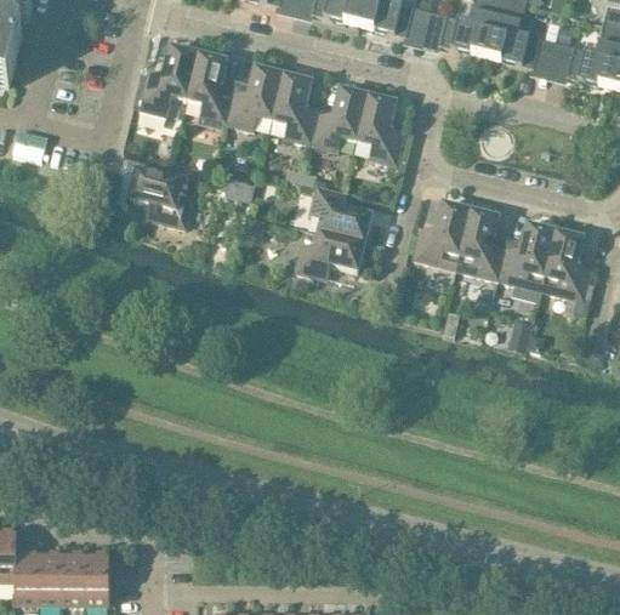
[(16,34),(24,0),(0,0),(0,86),(7,89),(21,34),(16,34)]
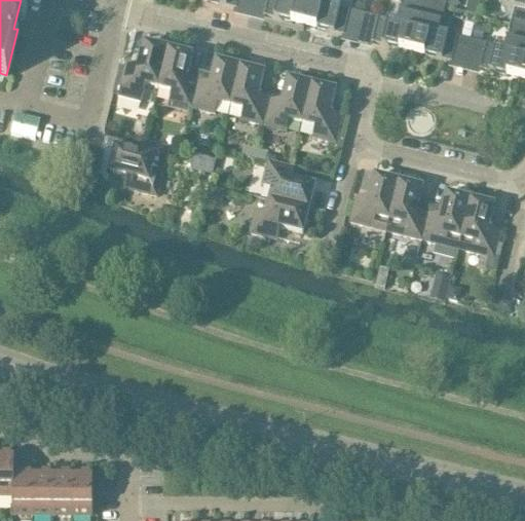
[(302,23),(307,0),(265,0),(262,12),(302,23)]
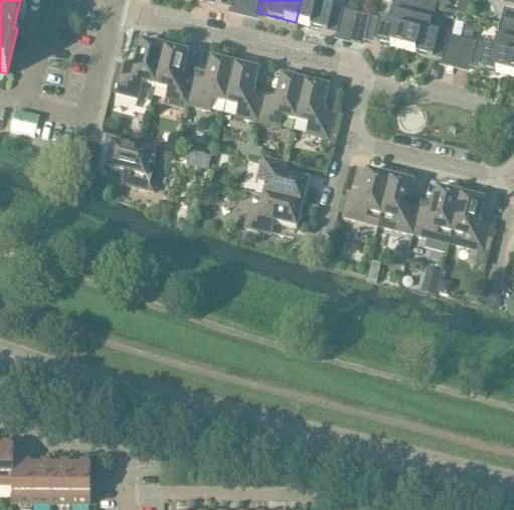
[(341,7),(323,2),(323,0),(301,0),(296,22),(335,31),(341,7)]
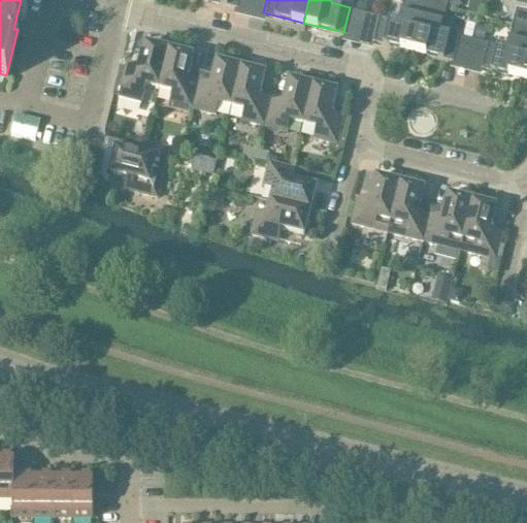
[(412,50),(424,0),(401,0),(397,19),(377,13),(371,39),(412,50)]
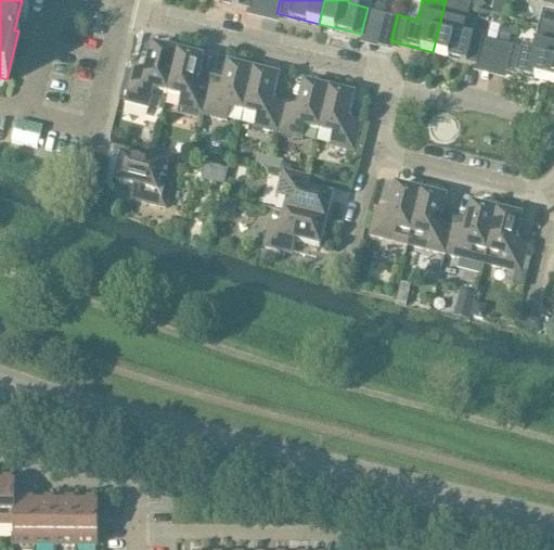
[(481,36),(462,30),(467,4),(450,0),(446,0),(433,52),(475,62),(481,36)]
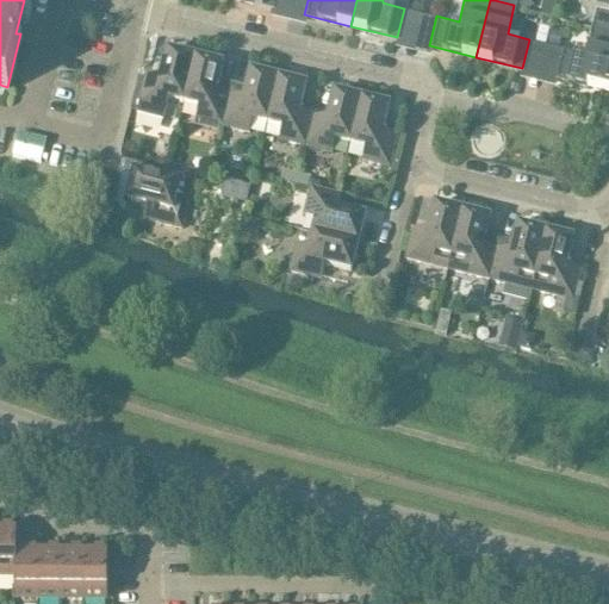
[(608,29),(608,0),(596,0),(590,24),(608,29)]
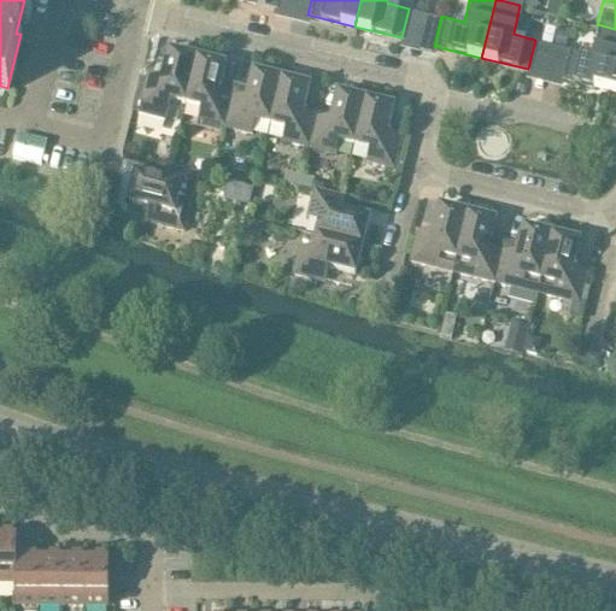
[(608,89),(615,53),(615,29),(597,24),(590,53),(568,47),(561,77),(608,89)]
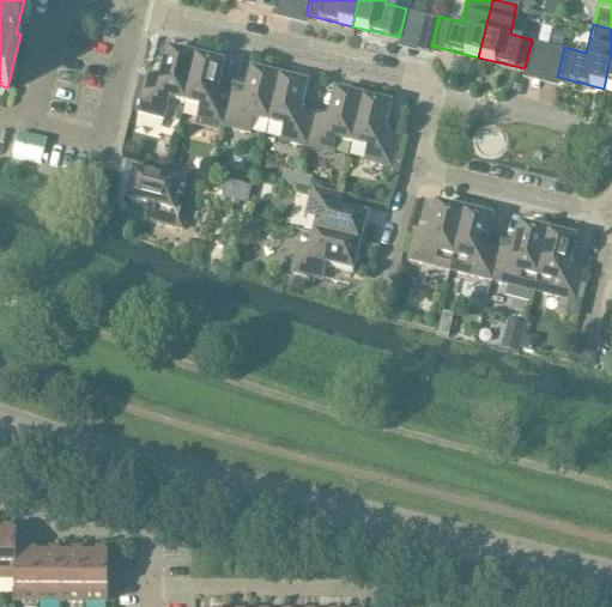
[(553,25),(550,40),(561,42),(564,28),(553,25)]
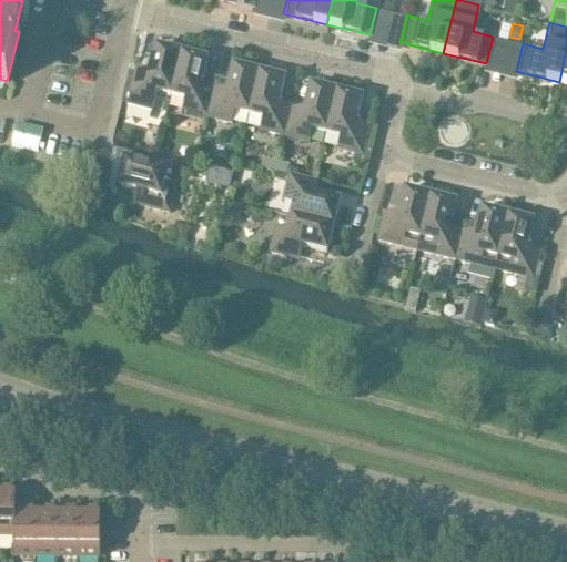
[(128,94),(125,102),(151,109),(153,100),(155,89),(170,92),(180,51),(154,44),(148,69),(134,65),(128,94)]
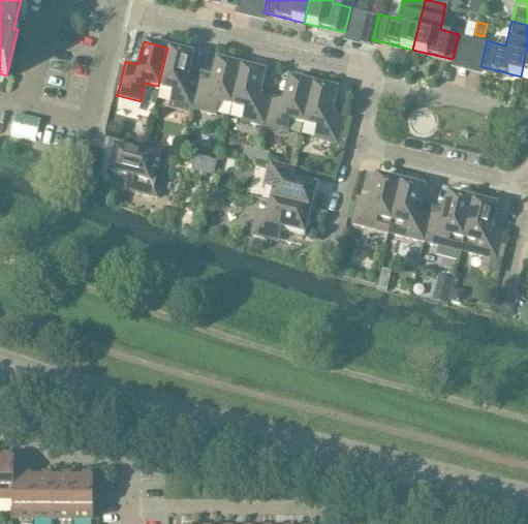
[(197,80),(186,76),(191,53),(167,48),(158,86),(171,89),(167,100),(191,105),(197,80)]
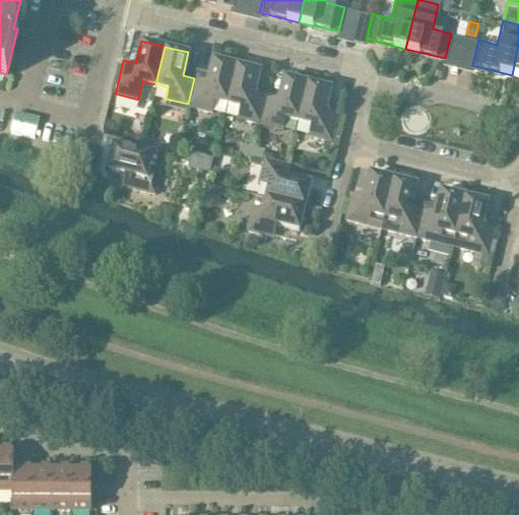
[(226,102),(236,64),(211,58),(206,80),(194,78),(188,104),(210,110),(213,99),(226,102)]
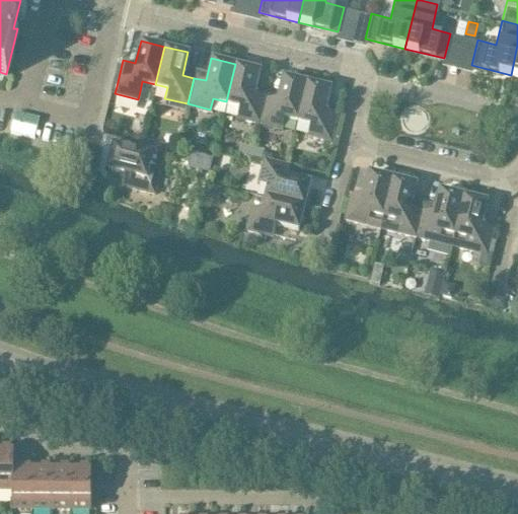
[(265,95),(252,92),(259,70),(235,64),(226,101),(238,104),(235,116),(259,121),(265,95)]
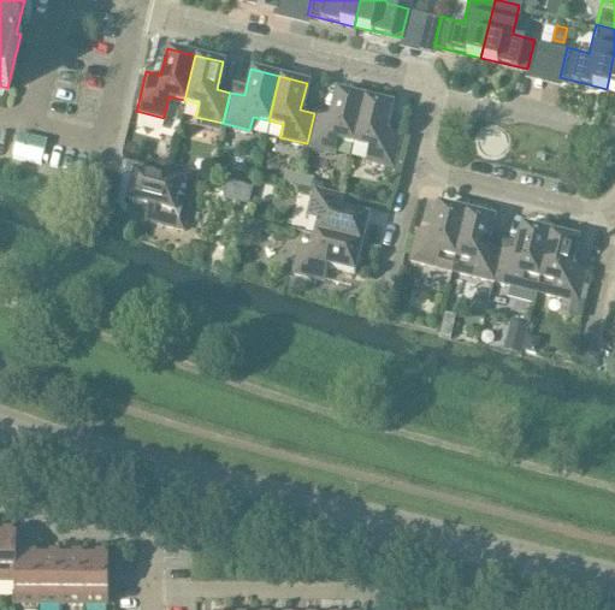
[(352,141),(364,96),(335,89),(329,117),(314,113),(307,143),(333,150),(337,137),(352,141)]
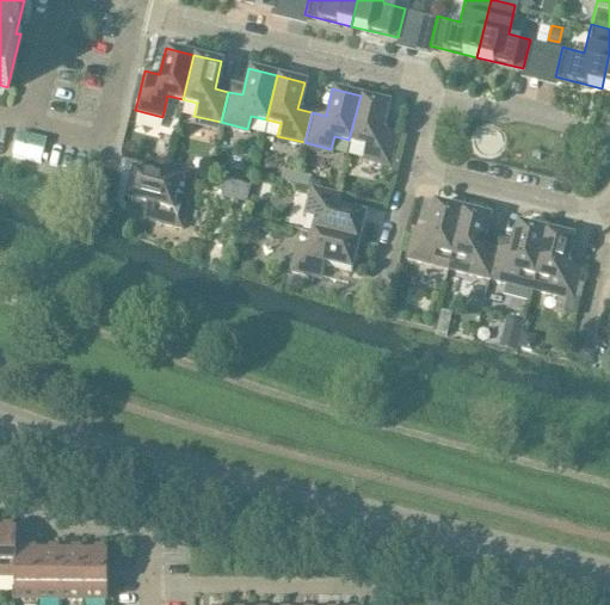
[(395,133),(381,129),(388,103),(361,96),(349,140),(364,144),(361,156),(388,164),(395,133)]
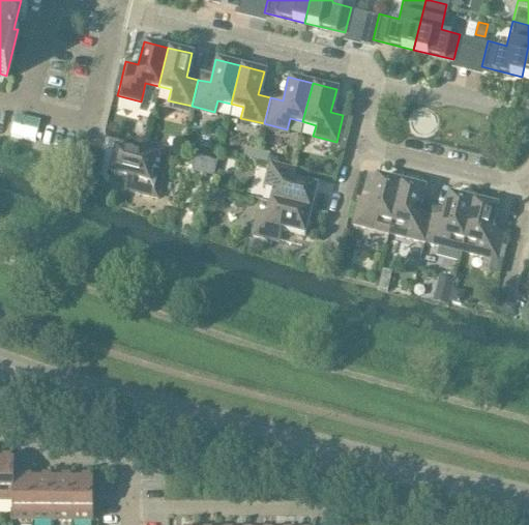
[(163,169),(168,146),(142,140),(141,141),(135,139),(133,150),(115,146),(110,171),(126,175),(123,186),(155,195),(163,169)]
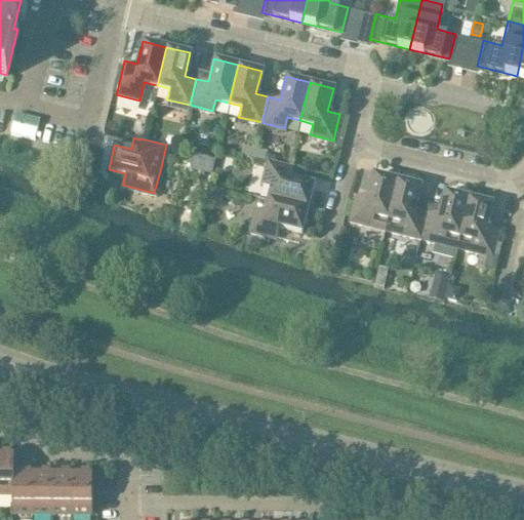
[(312,183),(289,177),(292,165),(267,159),(260,182),(272,185),(268,197),(307,206),(312,183)]
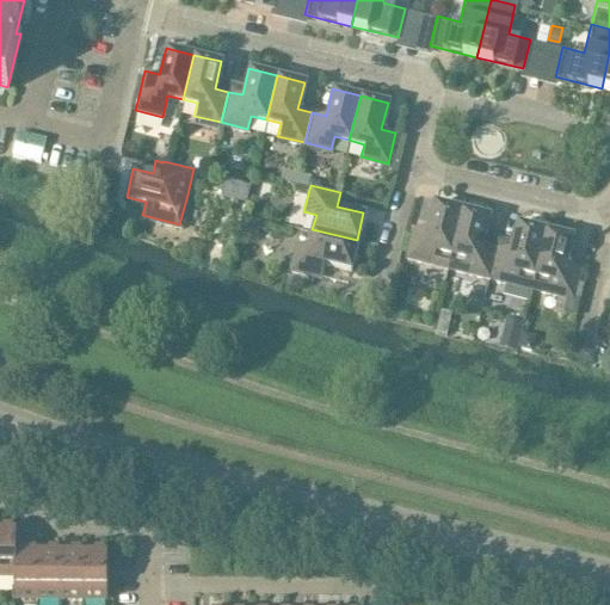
[(447,265),(461,209),(433,202),(426,228),(413,224),(405,255),(447,265)]
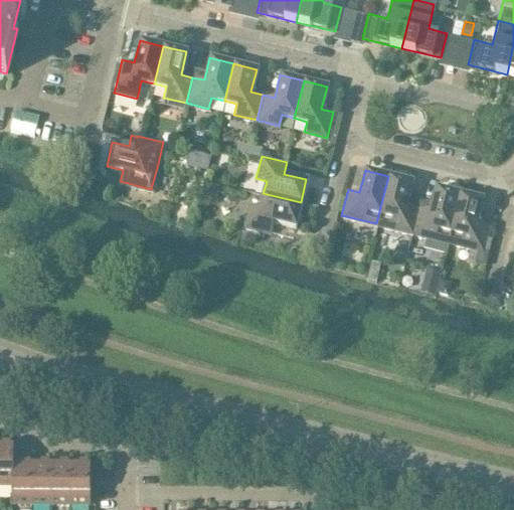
[(418,206),(406,203),(411,181),(388,176),(376,223),(411,232),(418,206)]
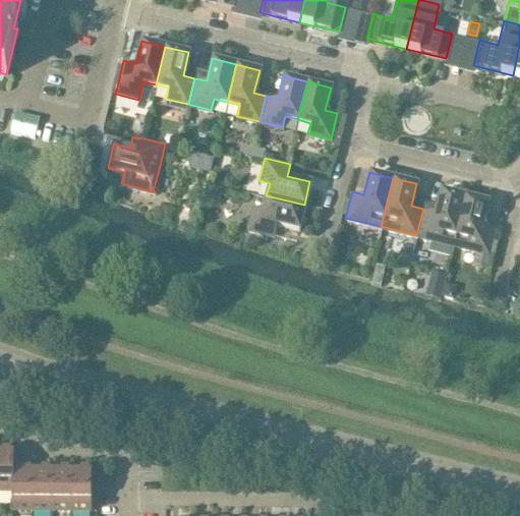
[(207,181),(204,194),(211,196),(218,190),(219,184),(207,181)]
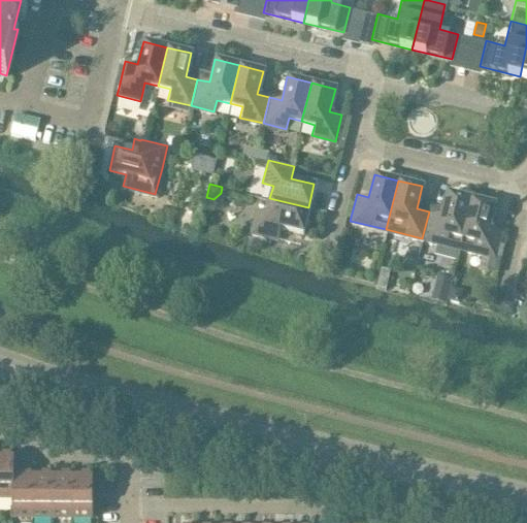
[(429,211),(422,238),(458,248),(470,198),(468,197),(469,193),(451,189),(450,193),(447,192),(440,215),(429,211)]
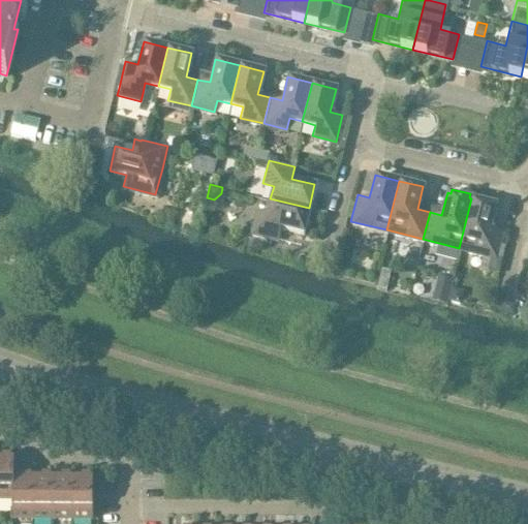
[(303,232),(309,208),(270,198),(267,212),(256,209),(250,232),(277,239),(280,226),(303,232)]
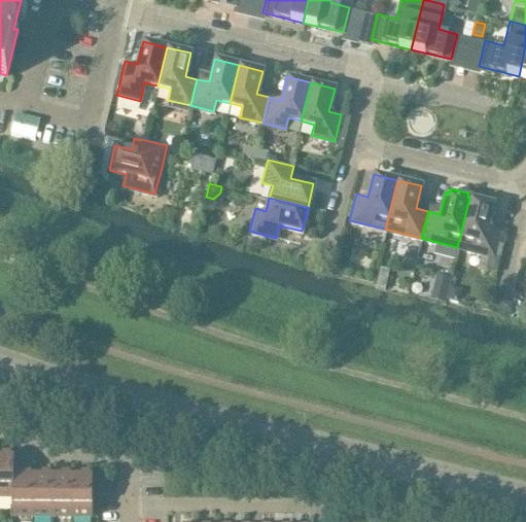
[(469,198),(457,247),(488,254),(485,267),(495,269),(499,253),(494,252),(499,230),(488,227),(493,204),(469,198)]
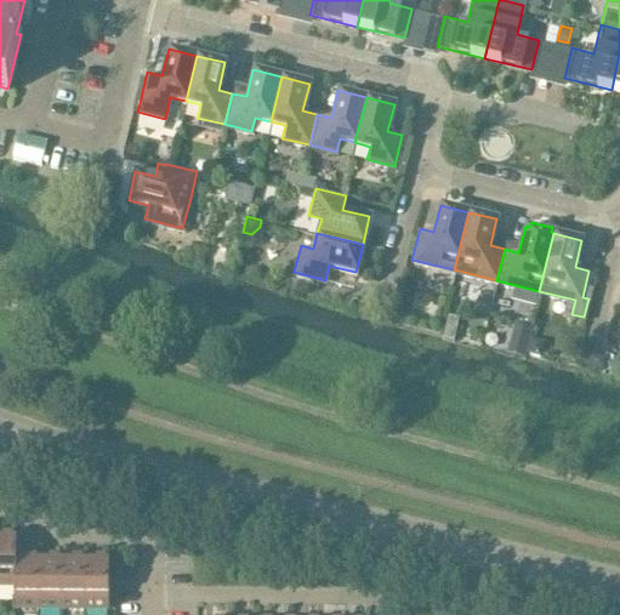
[(485,330),(483,337),(488,342),(495,341),(498,334),(493,329),(485,330)]
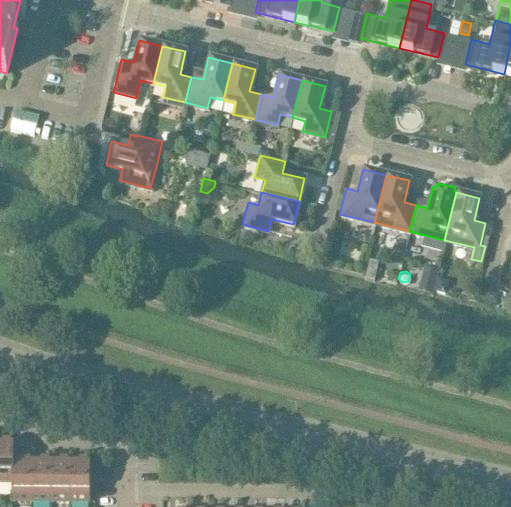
[(438,275),(434,288),(443,291),(447,278),(438,275)]
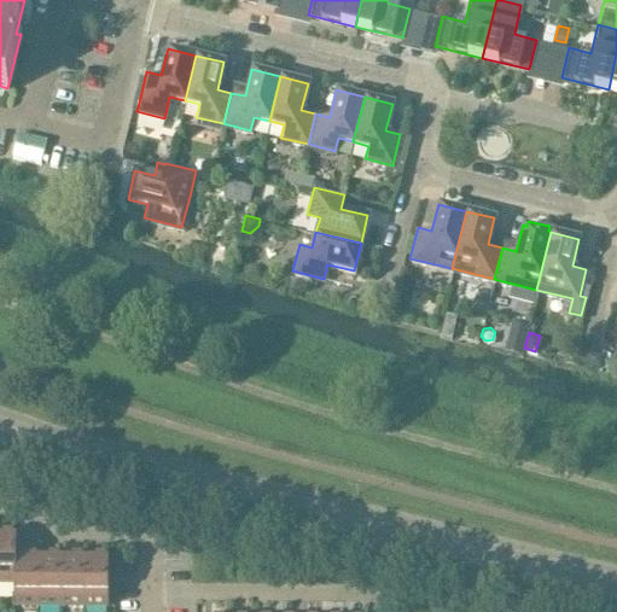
[(583,347),(581,357),(597,361),(599,350),(583,347)]
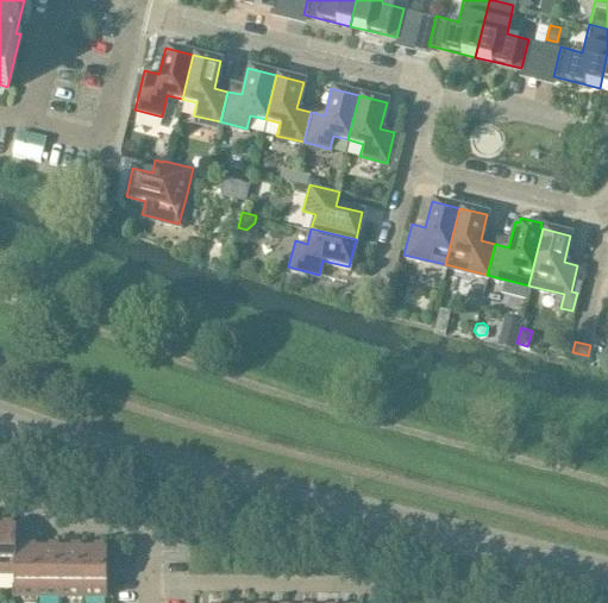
[(13,572),(14,542),(16,542),(16,521),(0,520),(0,571),(12,572),(13,572)]
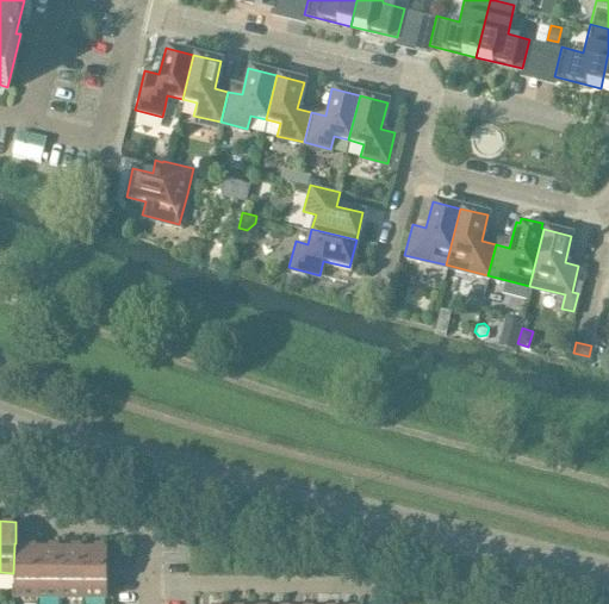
[(37,543),(16,543),(14,543),(13,573),(12,573),(12,595),(37,595),(37,543)]
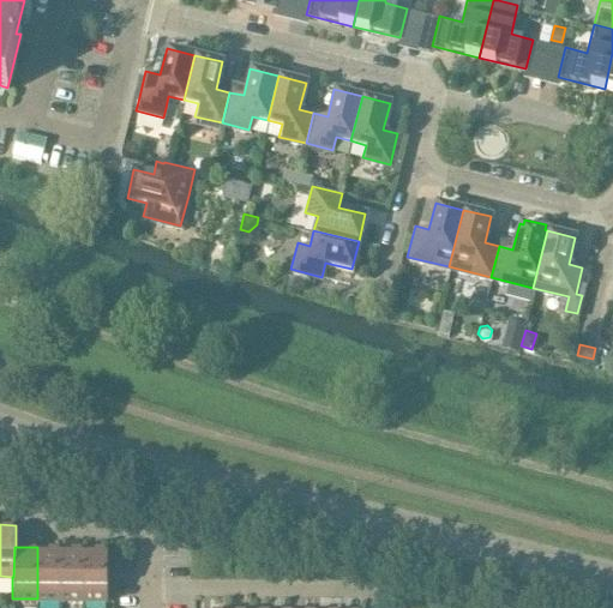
[(60,599),(61,547),(37,547),(37,599),(60,599)]
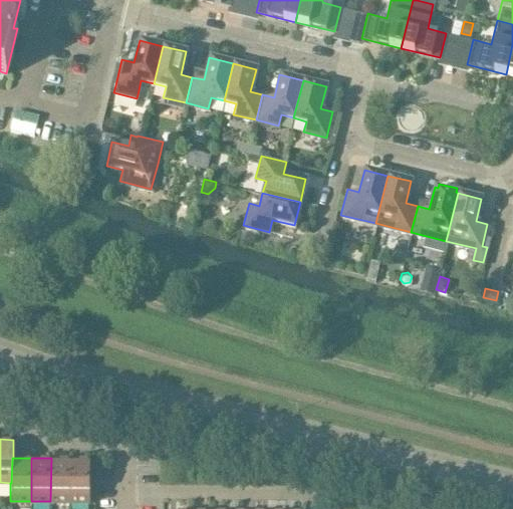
[(69,502),(70,458),(51,458),(50,501),(69,502)]
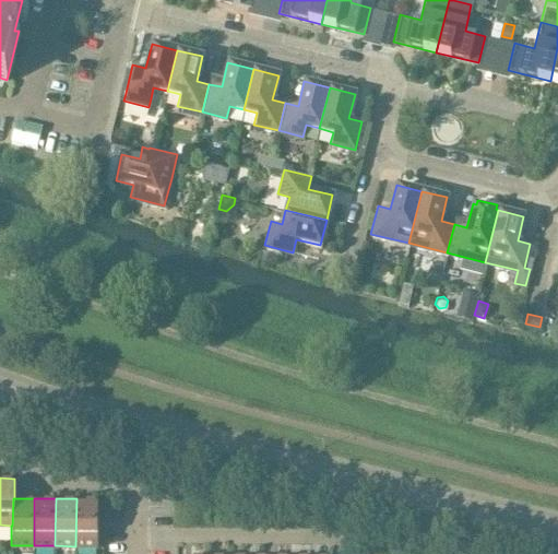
[(97,546),(98,499),(76,498),(75,546),(97,546)]
